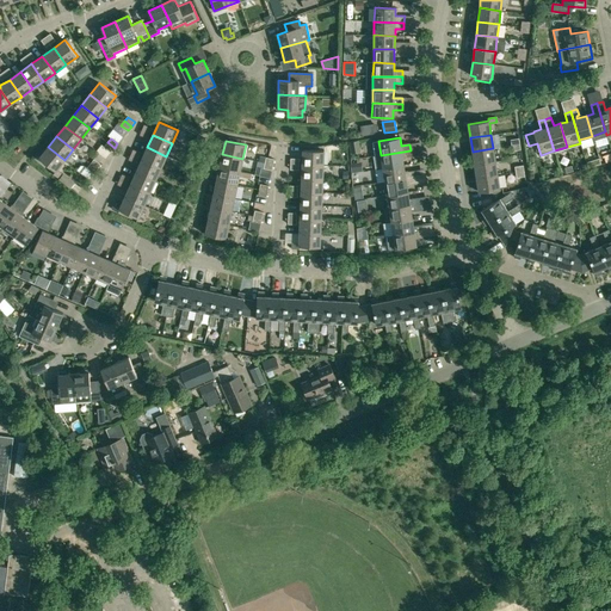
[(352,153),(362,152),(359,141),(351,142),(352,153)]
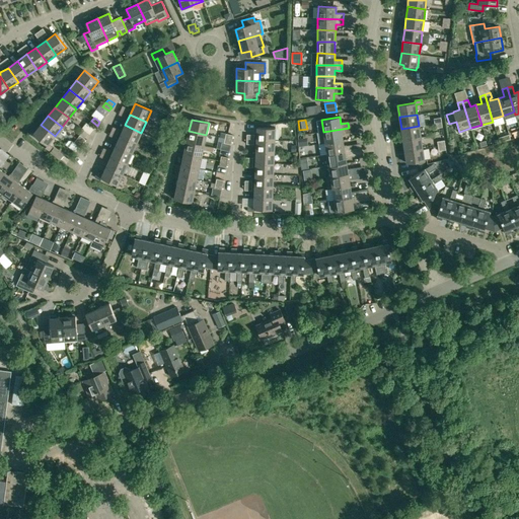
[(97,126),(91,121),(88,125),(94,129),(97,126)]
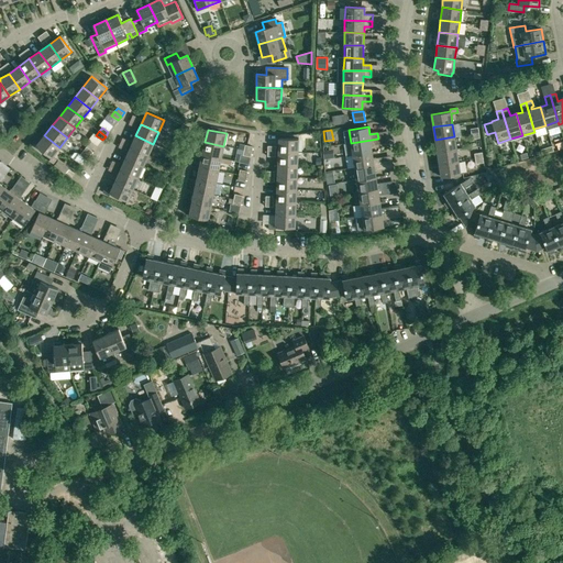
[(53,156),(59,147),(44,135),(36,146),(51,157),(48,161),(54,165),(57,161),(53,156)]
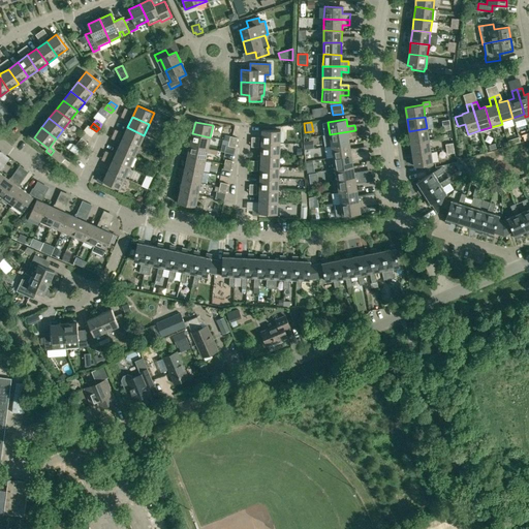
[(139,146),(144,135),(127,127),(123,138),(139,146)]
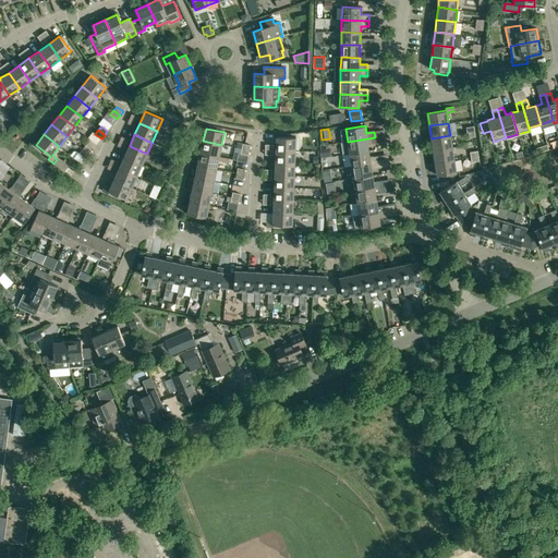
[(434,150),(452,147),(450,135),(432,138),(434,150)]
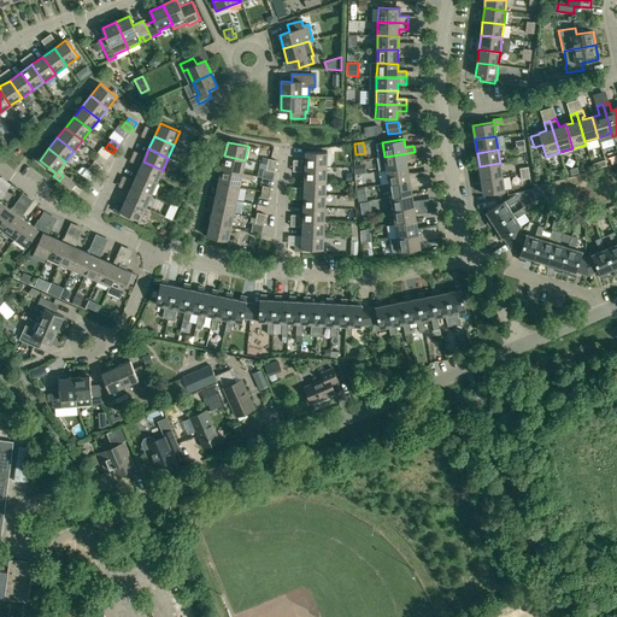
[(305,166),(327,166),(327,153),(306,152),(305,166)]
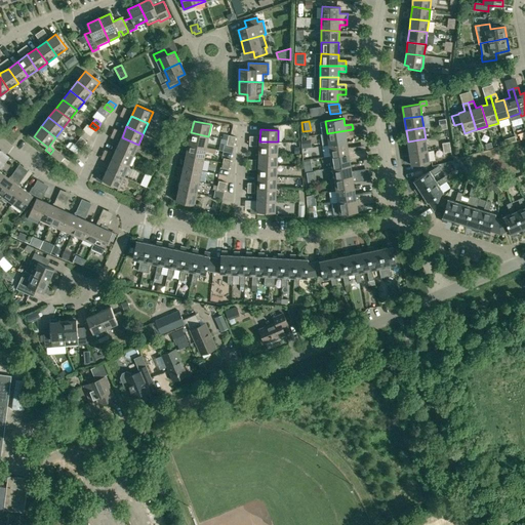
[(327,133),(321,134),(323,146),(329,145),(347,142),(346,135),(354,134),(353,129),(327,133)]
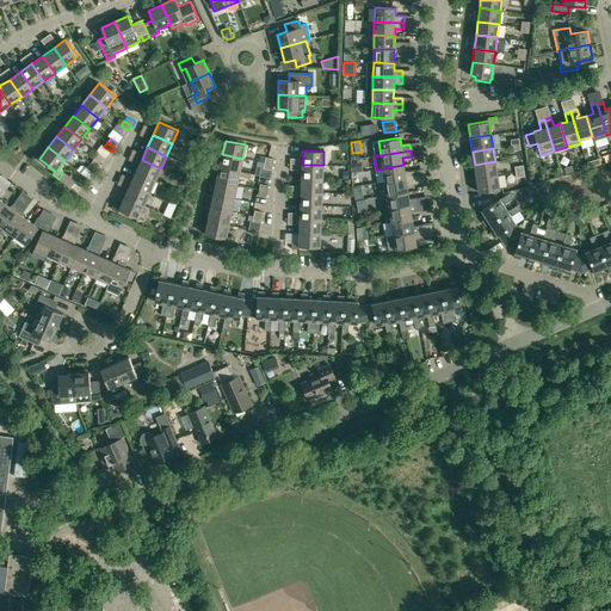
[(220,167),(240,172),(242,159),(222,154),(220,167)]
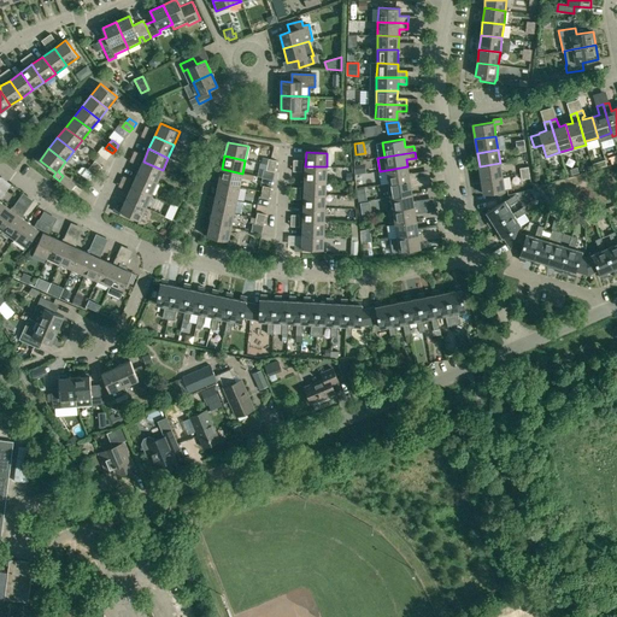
[(98,170),(101,166),(95,160),(92,165),(98,170)]
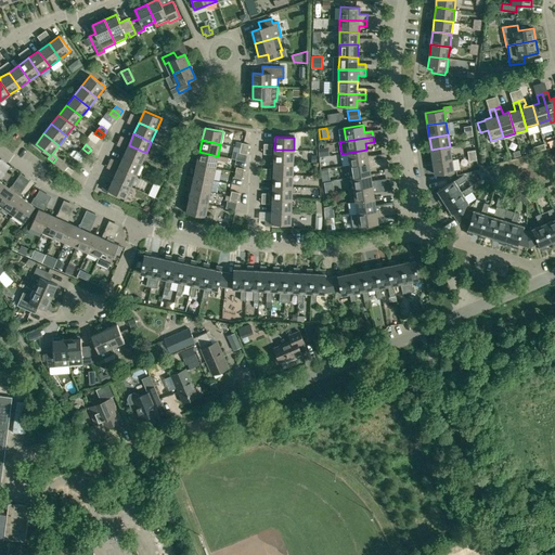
[(146,153),(129,145),(124,156),(141,164),(146,153)]
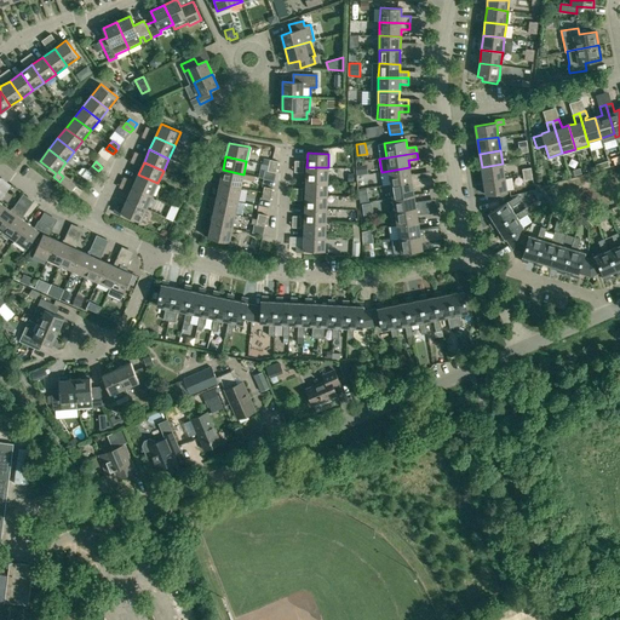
[(503,164),(482,167),(483,182),(505,178),(503,164)]
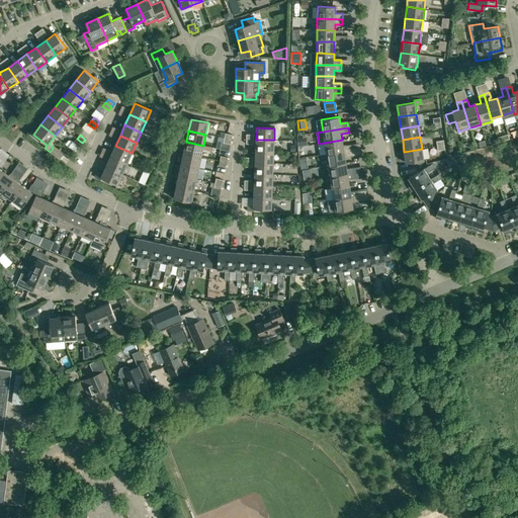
[(82,143),(77,139),(74,143),(79,147),(82,143)]
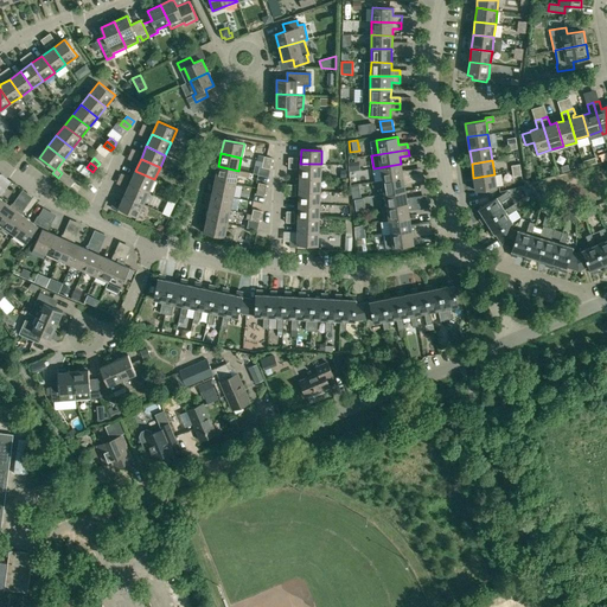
[(320,178),(321,164),(300,164),(300,177),(320,178)]
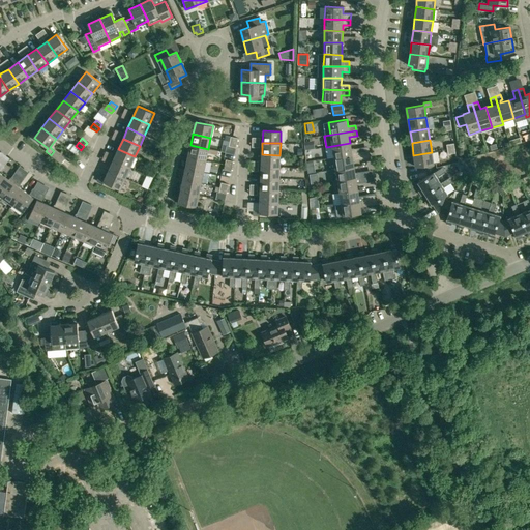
[(332,146),(334,157),(359,154),(358,148),(351,149),(350,143),(332,146)]
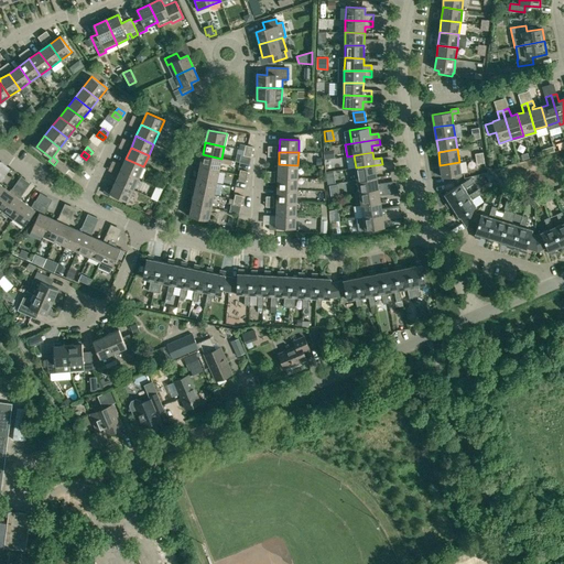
[(221,159),(203,154),(199,166),(219,171),(221,159)]
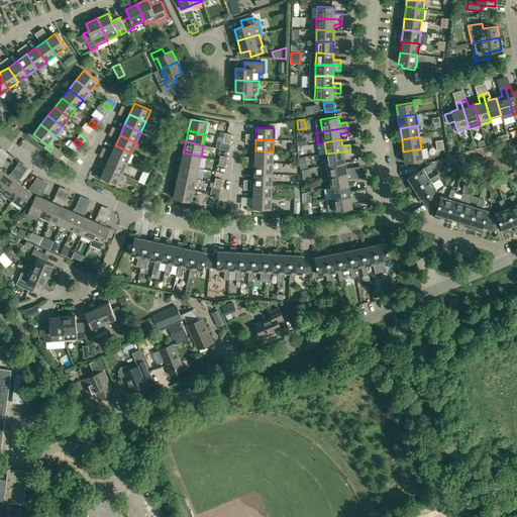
[(126,164),(131,152),(115,145),(110,157),(126,164)]
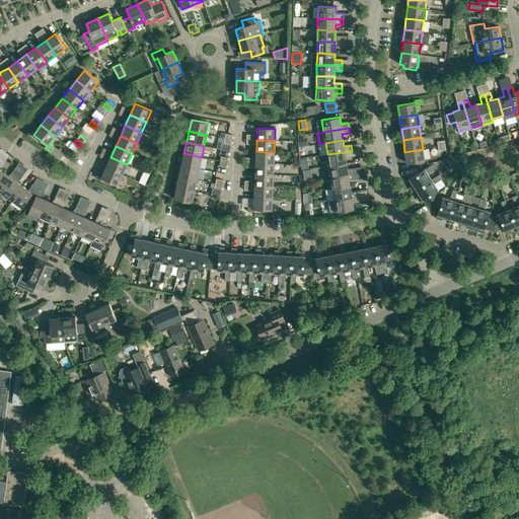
[(423,149),(404,152),(406,163),(424,160),(423,149)]
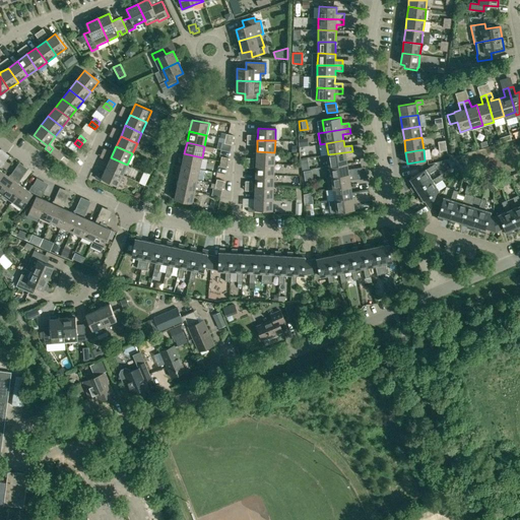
[(257,151),(256,164),(274,164),(274,152),(257,151)]
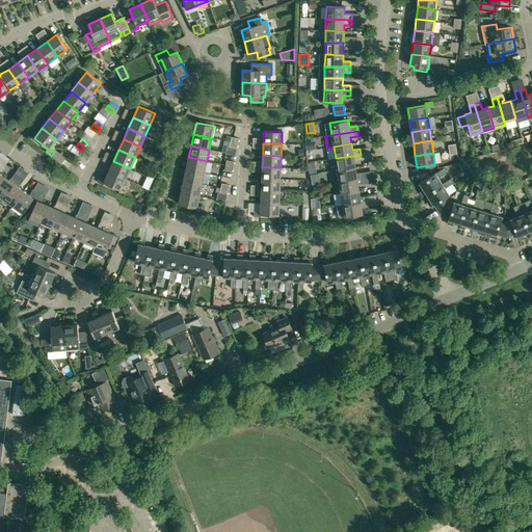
[(336,158),(337,170),(355,167),(354,161),(362,160),(361,155),(336,158)]
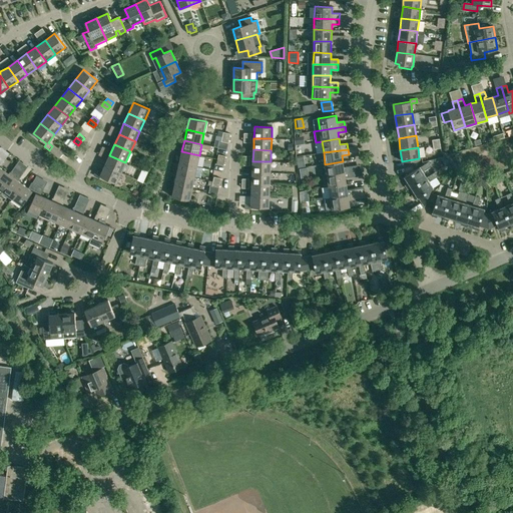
[(181,151),(179,163),(196,166),(199,155),(181,151)]
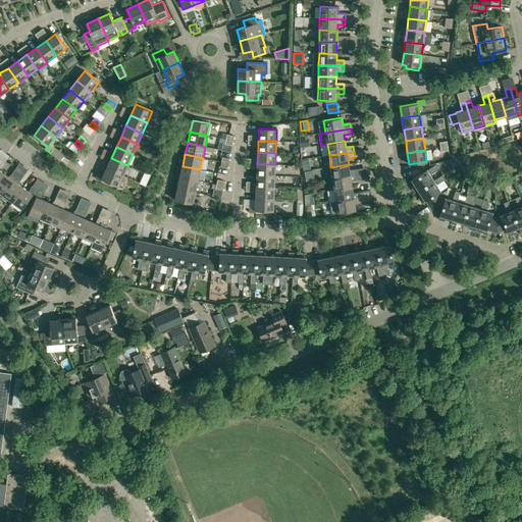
[(123,175),(127,165),(111,158),(107,168),(123,175)]
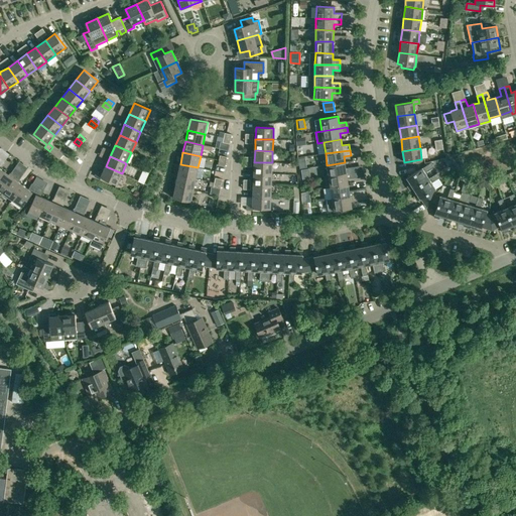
[(271,174),(272,162),(254,162),(254,173),(271,174)]
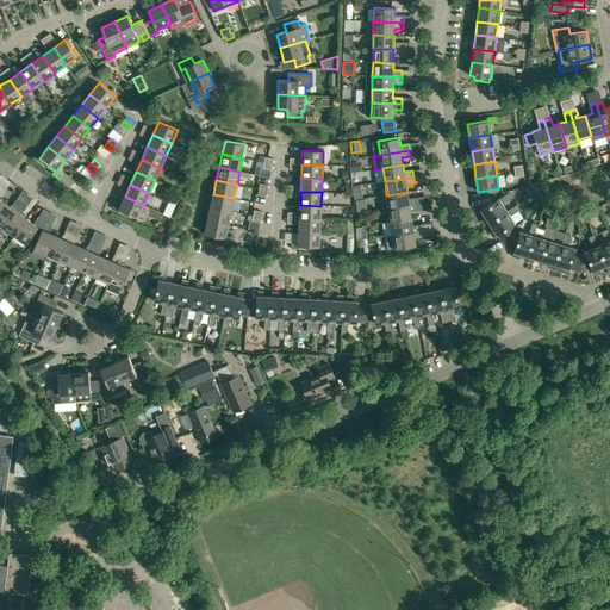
[(386,195),(388,209),(418,204),(417,198),(409,199),(408,192),(386,195)]
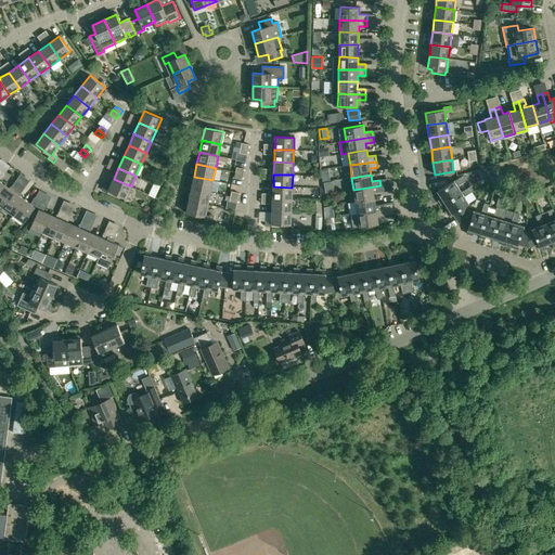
[(446,203),(461,192),(457,185),(466,179),(463,175),(438,191),(442,197),(439,199),(441,202),(440,203),(441,205),(446,203)]
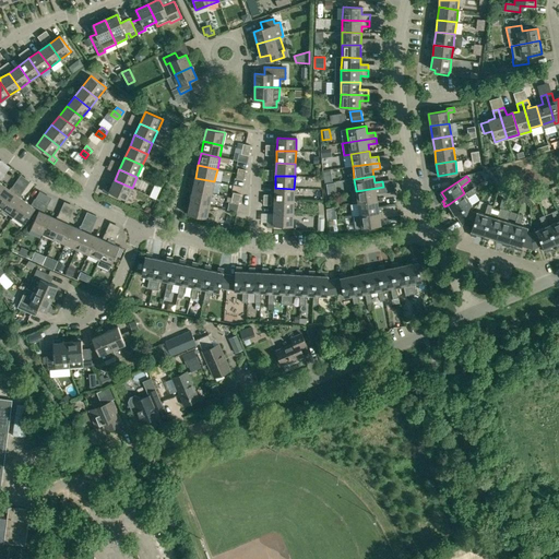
[(212,193),(214,181),(195,178),(193,190),(212,193)]
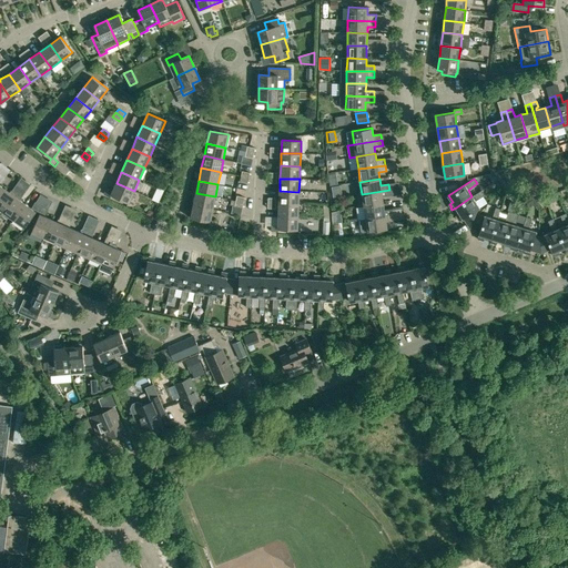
[(129,203),(134,191),(117,183),(112,192),(107,190),(104,194),(110,198),(111,195),(129,203)]
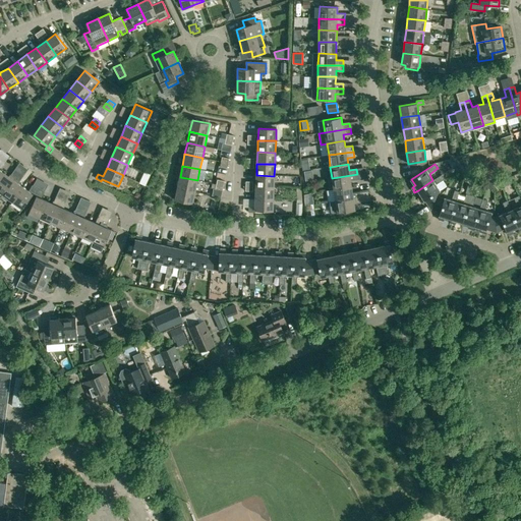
[(0,192),(3,194),(13,180),(4,173),(0,178),(0,192)]
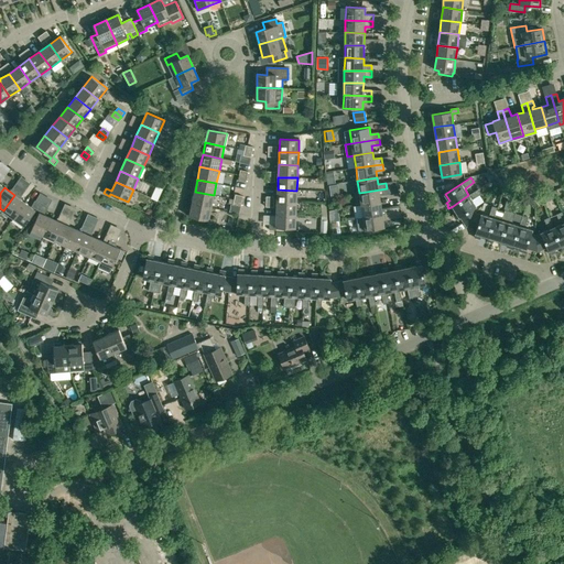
[(388,194),(387,188),(359,193),(361,205),(380,202),(379,196),(388,194)]
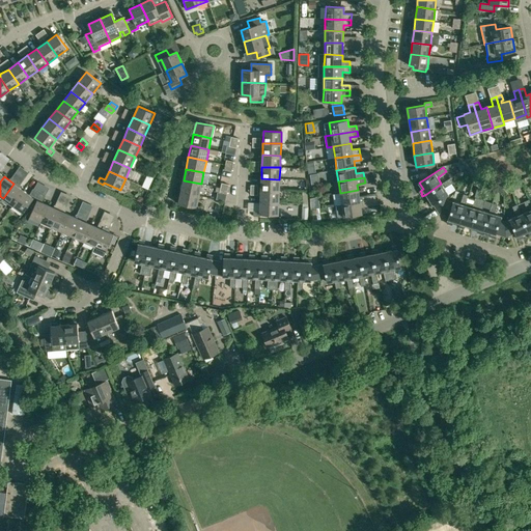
[(439,213),(448,201),(445,196),(448,194),(444,188),(453,183),(450,177),(441,184),(426,194),(429,199),(427,201),(428,203),(427,204),(429,206),(432,203),(439,213)]
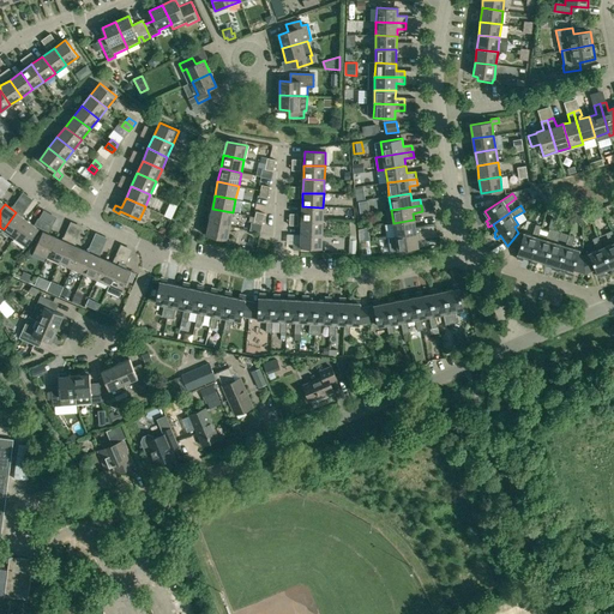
[(323,221),(323,208),(302,206),(301,220),(323,221)]
